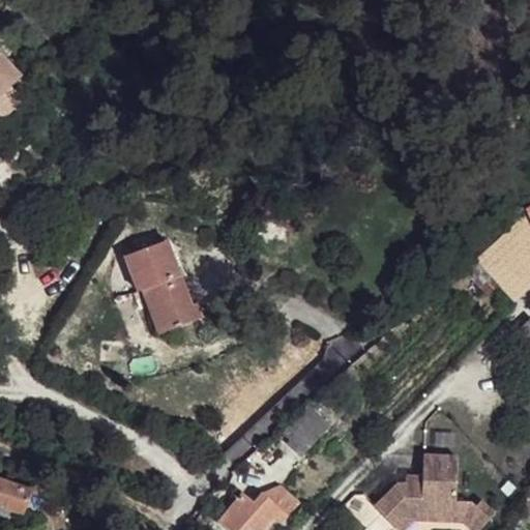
[(0,93),(10,85),(21,76),(4,55),(0,58),(0,93)]
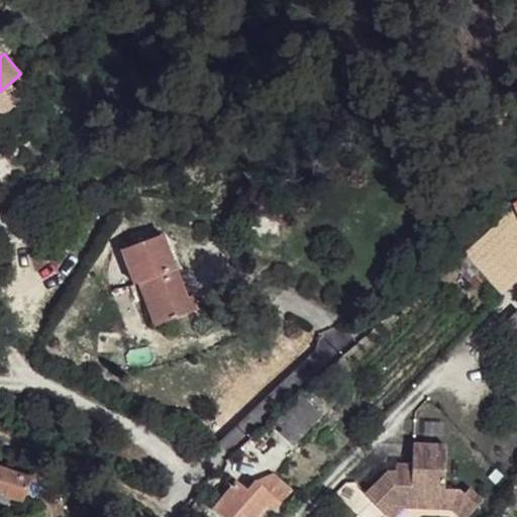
[(0,91),(0,115),(10,106),(21,95),(10,83),(0,91)]
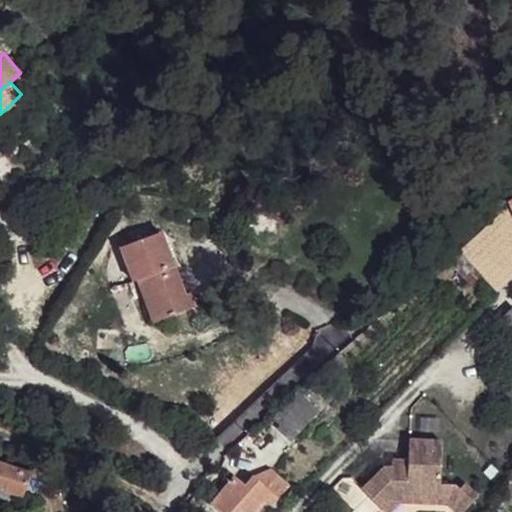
[(45,98),(38,106),(49,115),(56,107),(45,98)]
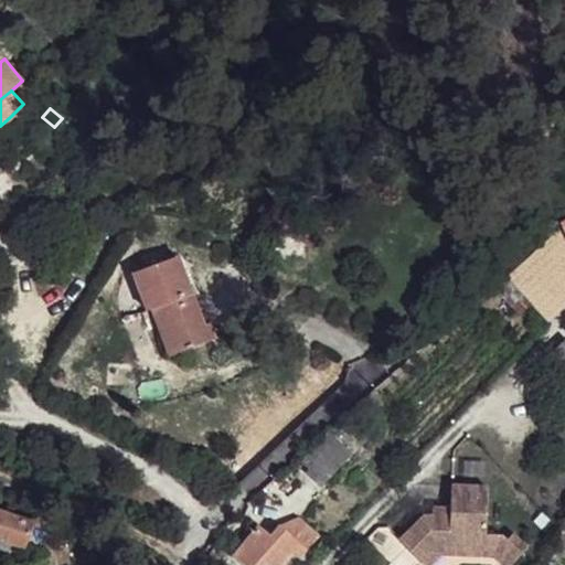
[(564,283),(536,252),(510,277),(552,321),(564,308),(564,283)]
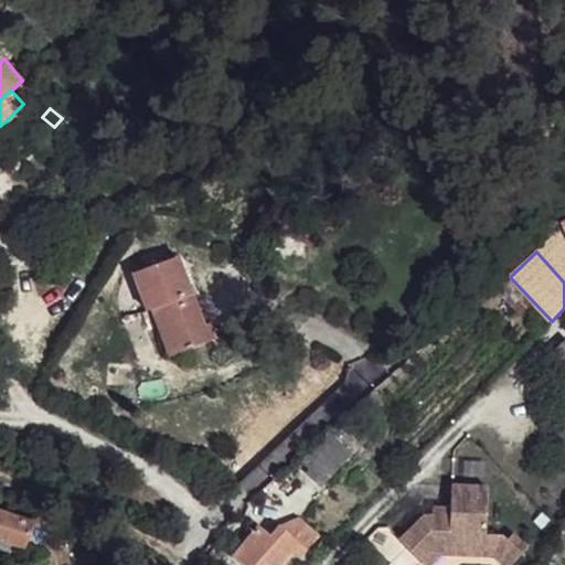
[(169,356),(216,339),(210,324),(205,327),(178,256),(132,274),(147,311),(152,311),(169,356)]
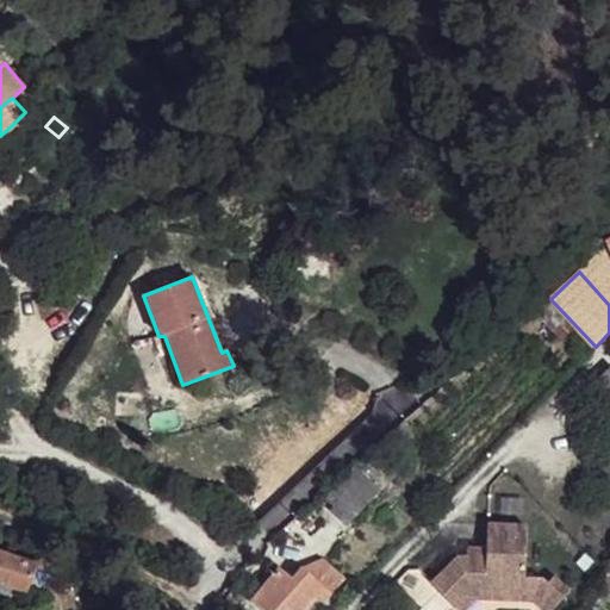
[(609,367),(592,385),(609,404),(609,367)]
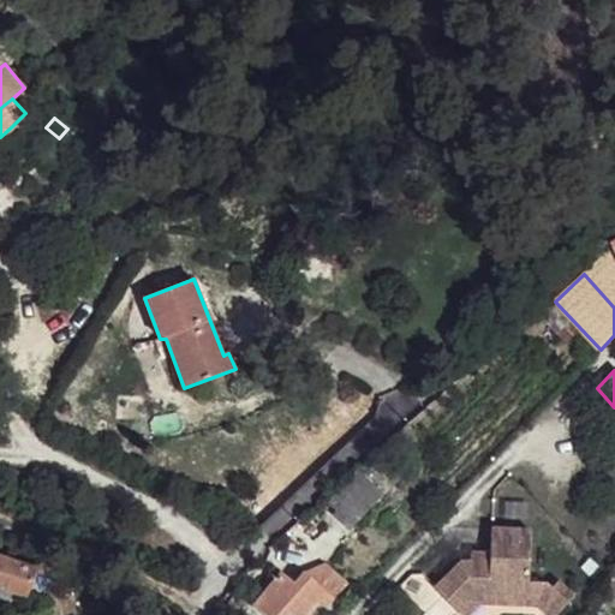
[(328,503),(336,509),(364,478),(357,471),(328,503)]
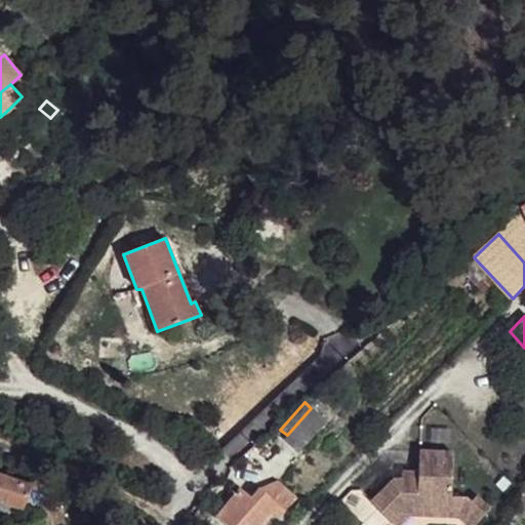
[(311,408),(287,435),(286,438),(298,449),(325,420),(311,408)]
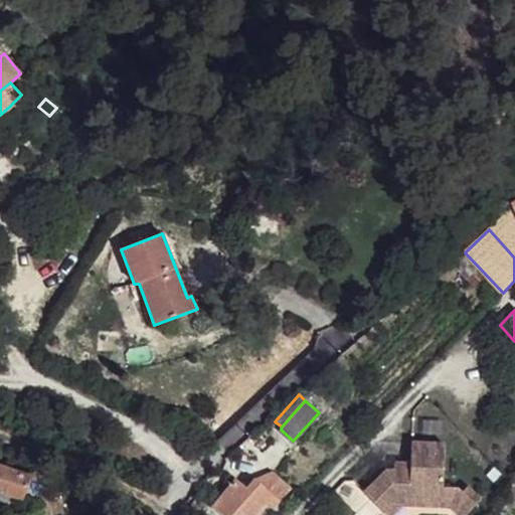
[(364,492),(384,514),(389,514),(400,506),(450,507),(458,514),(465,514),(481,499),(467,487),(462,492),(458,489),(443,488),(444,443),(410,443),(410,463),(410,469),(393,468),(387,469),(364,492)]
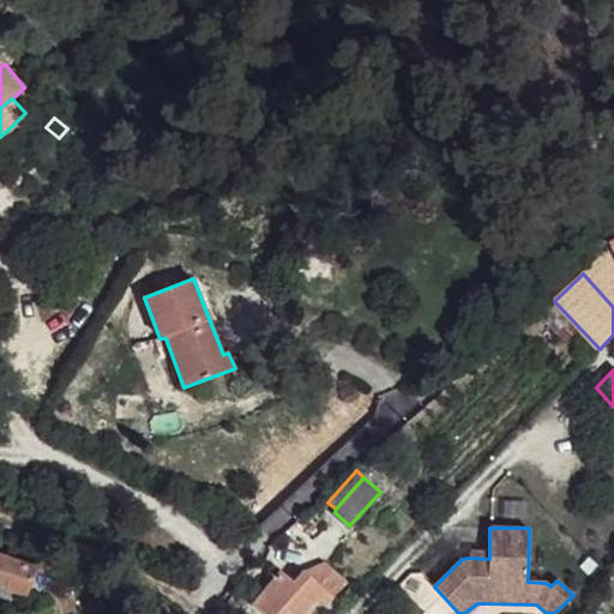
[(0,585),(26,595),(37,566),(0,551),(0,585)]
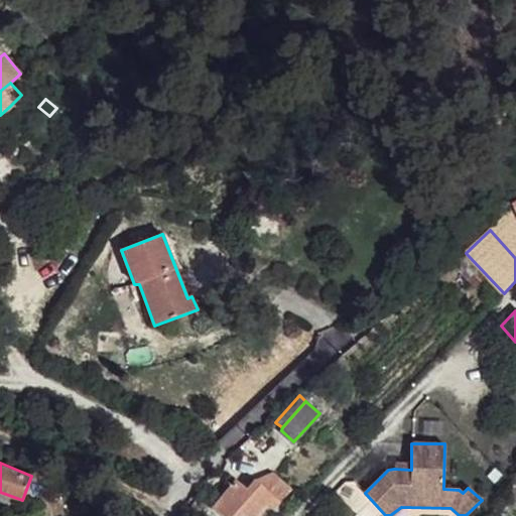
[(247,486),(252,491),(257,484),(280,502),(290,490),(270,472),(253,479),(247,486)]
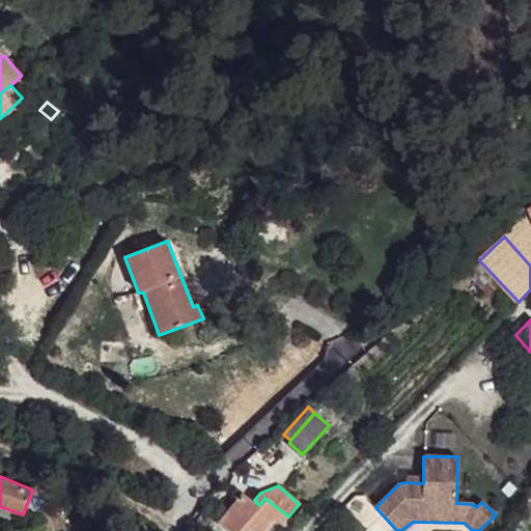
[(220,522),(230,530),(240,530),(245,525),(258,510),(260,506),(259,505),(254,500),(245,492),(220,522)]
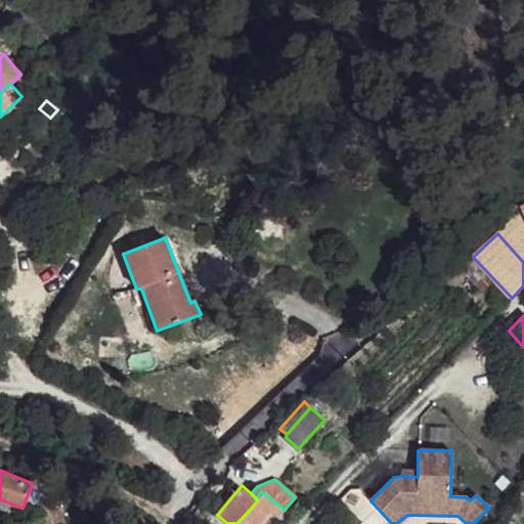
[(255,504),(275,520),(285,510),(261,491),(256,498),(257,499),(255,504)]
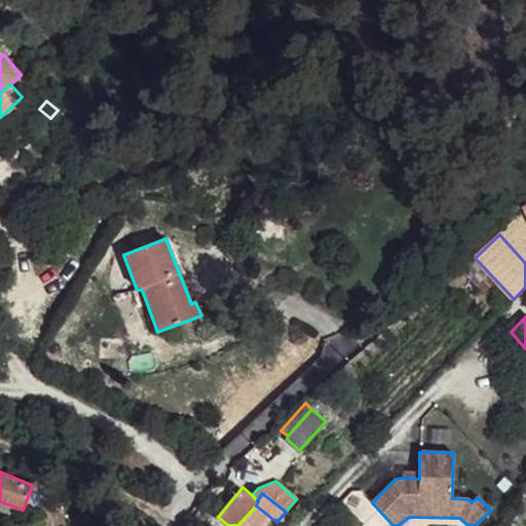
[(242,520),(249,525),(272,525),(276,522),(256,505),(242,520)]
